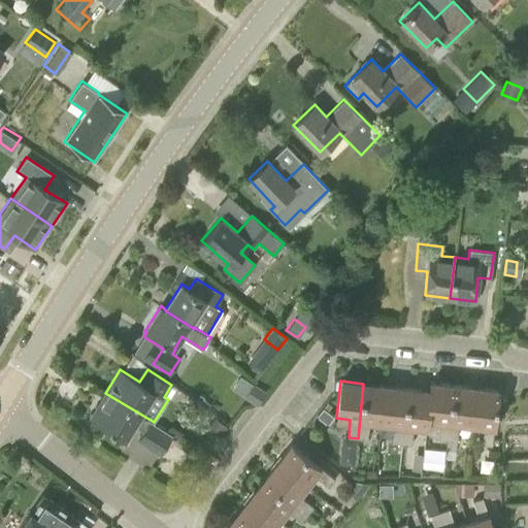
[(446,439),(452,385),(431,382),(430,391),(427,419),(437,420),(435,438),(446,439)]
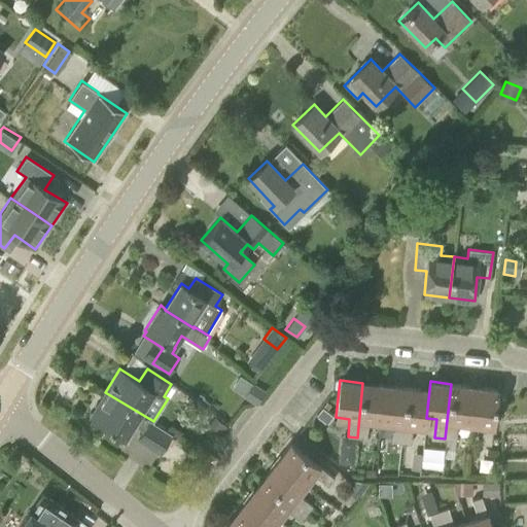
[(245,394),(244,396),(245,397),(256,405),(257,405),(266,391),(262,390),(252,383),(245,394)]
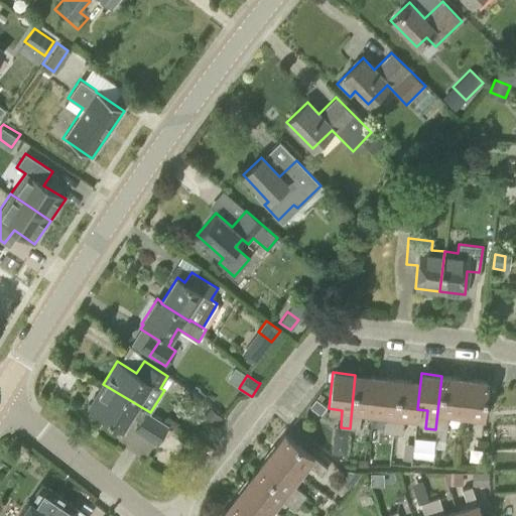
[(373,413),(377,377),(355,375),(350,428),(359,429),(360,411),(373,413)]
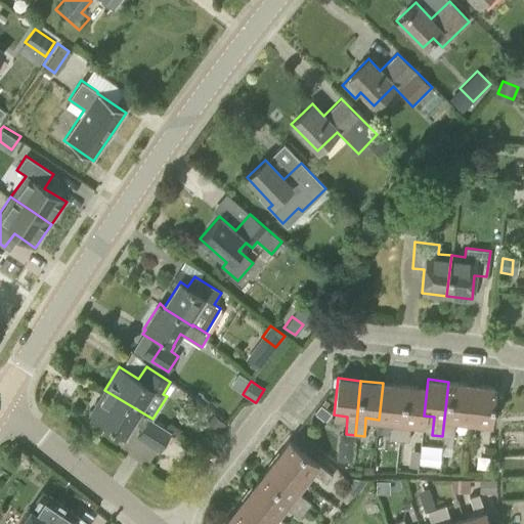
[(467,420),(471,384),(448,382),(442,436),(452,437),(454,419),(467,420)]
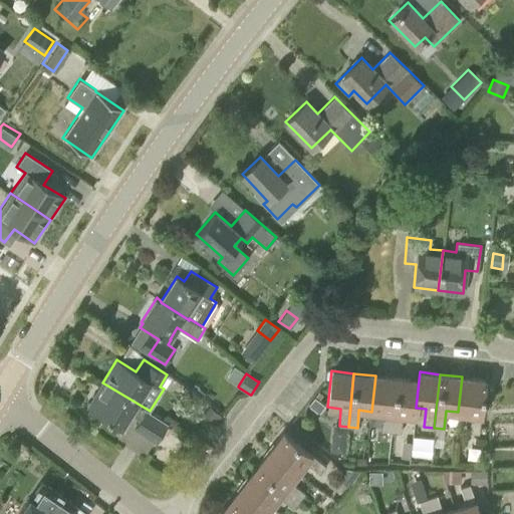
[(391,432),(397,377),(375,375),(371,412),(382,413),(380,431),(391,432)]
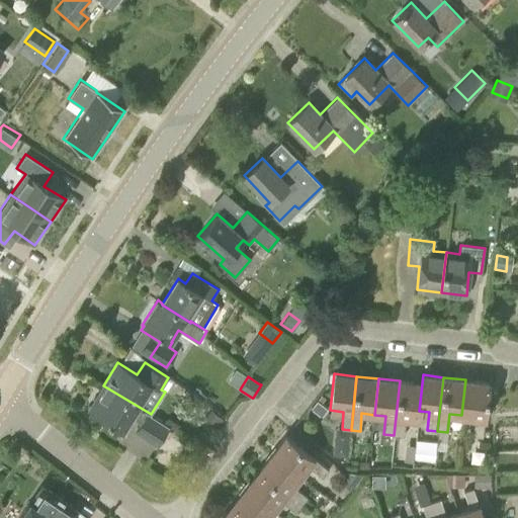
[(465,379),(461,415),(473,417),(471,435),(482,436),(488,382),(465,379)]
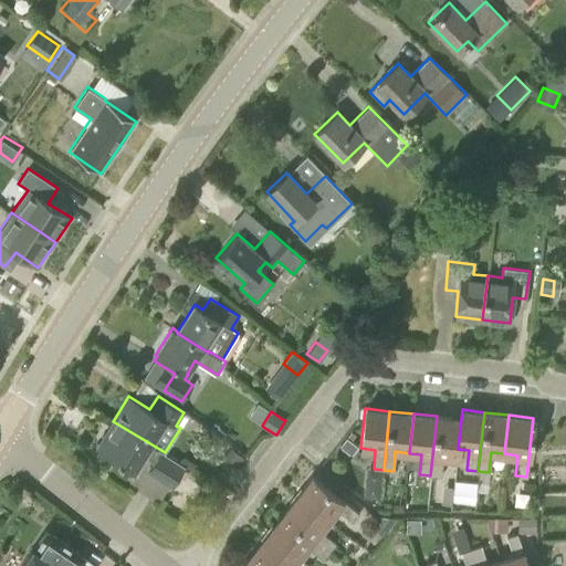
[(457,459),(458,449),(461,419),(437,416),(430,475),(440,477),(442,457),(457,459)]
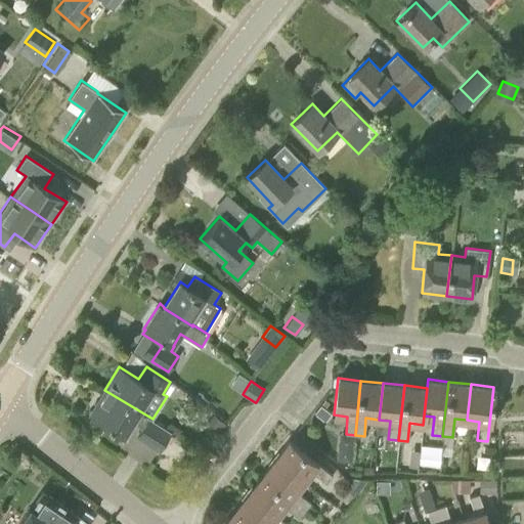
[(151,420),(153,419),(104,390),(90,413),(124,434),(132,421),(142,428),(135,438),(159,452),(171,432),(151,420)]
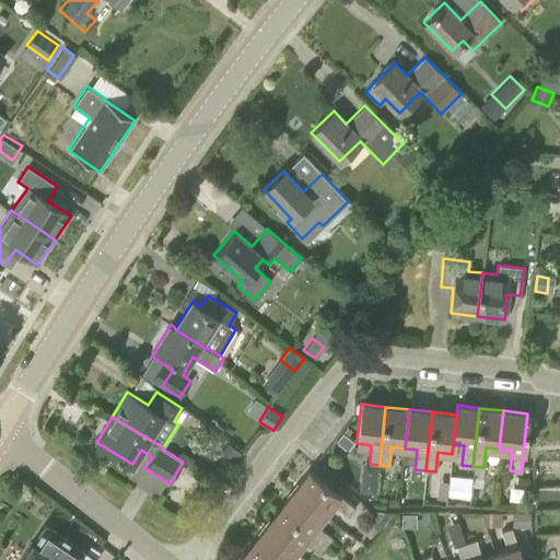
[(354,442),(342,433),(336,441),(348,450),(354,442)]
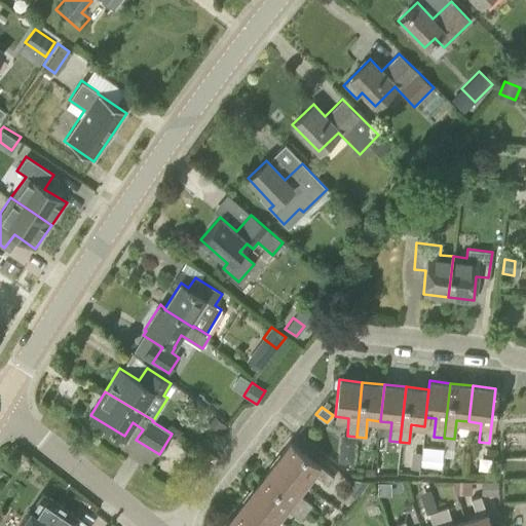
[(333,478),(318,466),(291,444),(276,461),(305,485),(313,474),(328,485),(333,478)]
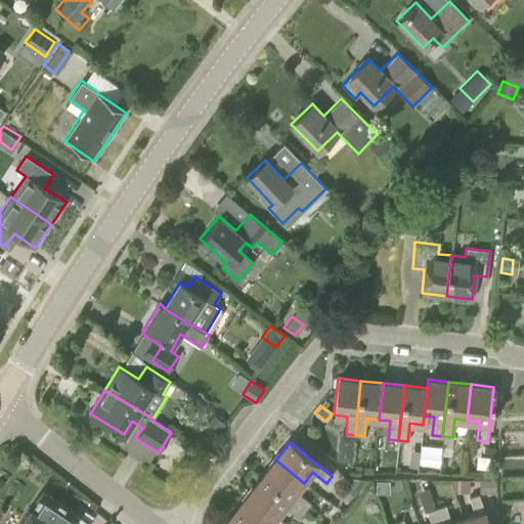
[(423,442),(422,468),(442,469),(443,443),(423,442)]
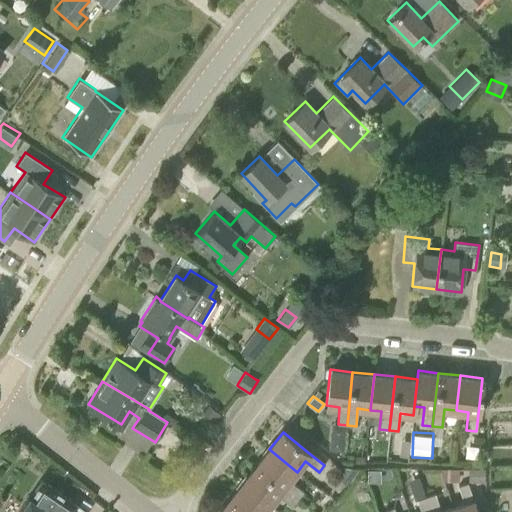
[(343,451),(344,438),(330,436),(329,449),(343,451)]
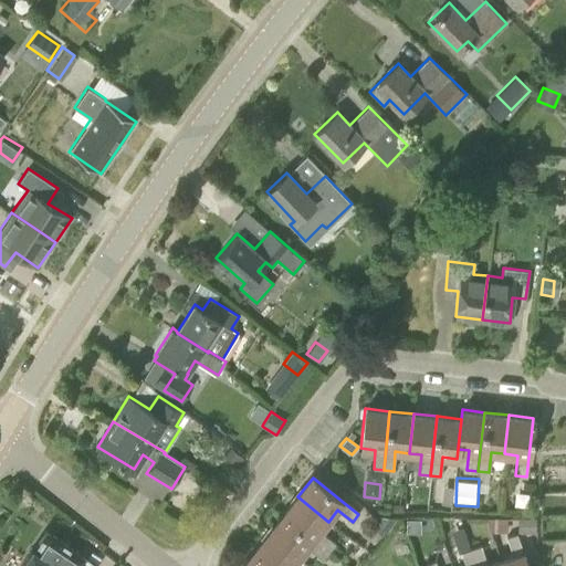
[(320,532),(328,522),(297,496),(283,514),(329,551),(335,544),(320,532)]
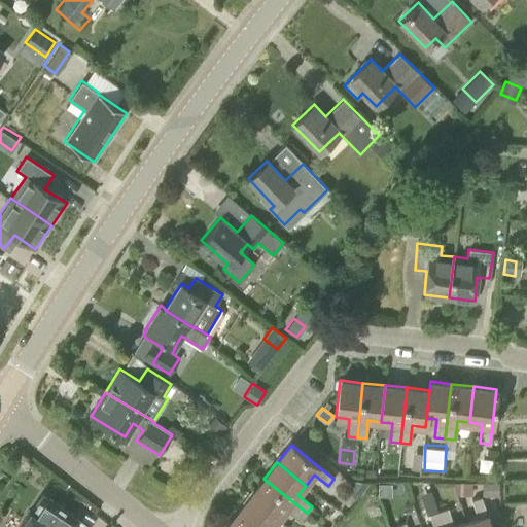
[(301,521),(307,513),(264,479),(249,497),(279,520),(286,511),(301,521)]
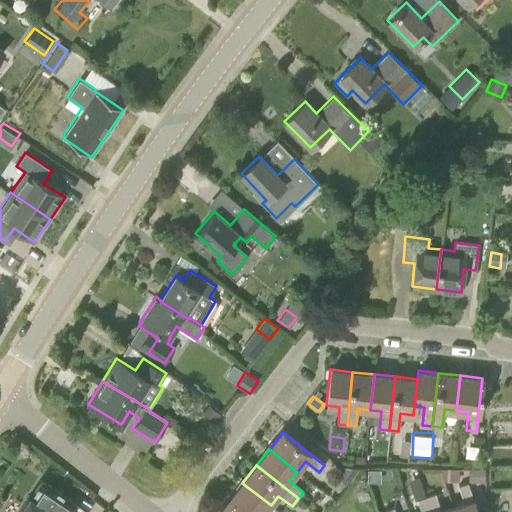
[(336,477),(348,486),(361,467),(344,467),(336,477)]
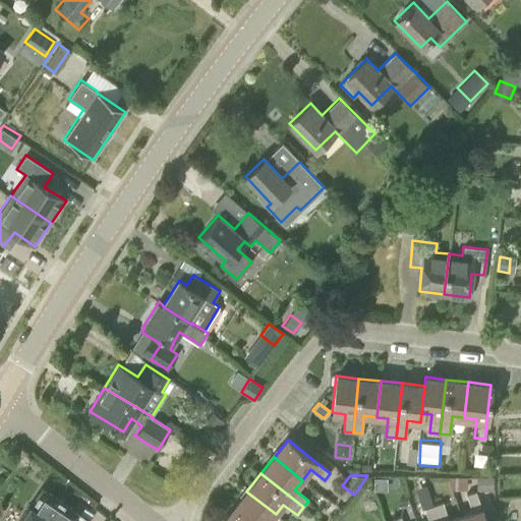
[(493,490),(493,476),(476,476),(476,490),(493,490)]
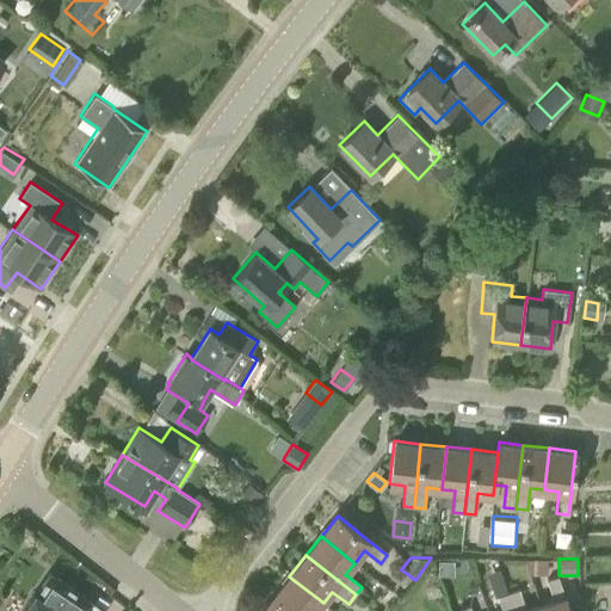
[(90,599),(49,573),(36,593),(35,592),(22,610),(102,610),(104,610),(90,600),(90,599)]
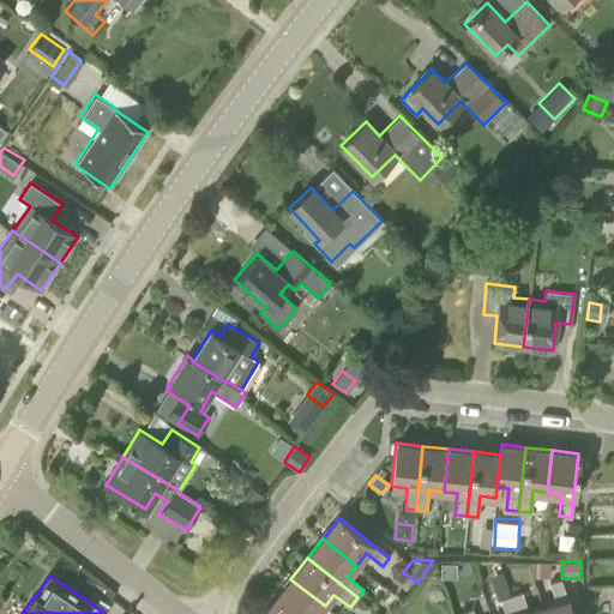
[(541,606),(543,613),(582,613),(581,609),(571,613),(559,578),(548,583),(555,601),(541,606)]
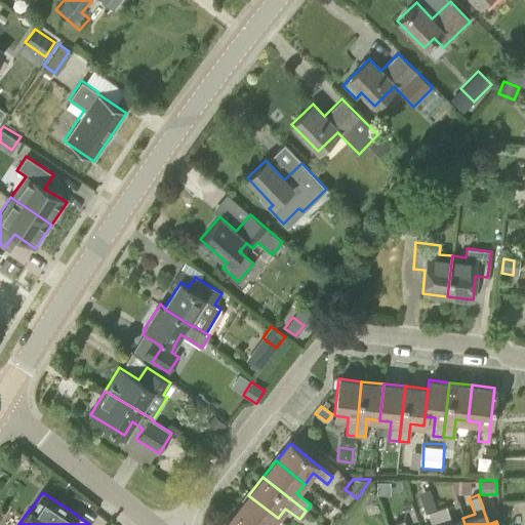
[(272,524),(278,518),(248,495),(235,512),(251,524),(272,524)]
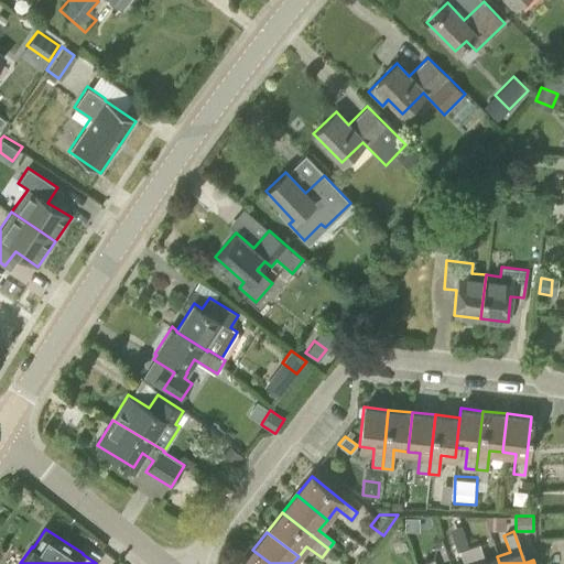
[(499,563),(497,556),(485,561),(479,543),(469,548),(475,563),(499,563)]
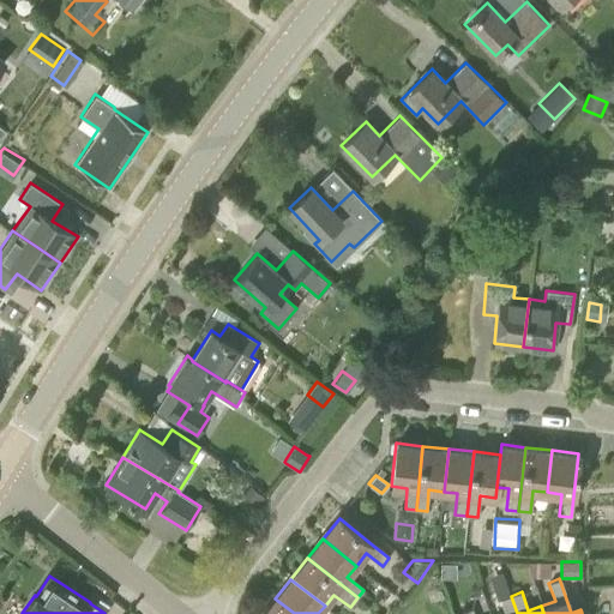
[(517,613),(511,596),(500,600),(505,613),(517,613)]
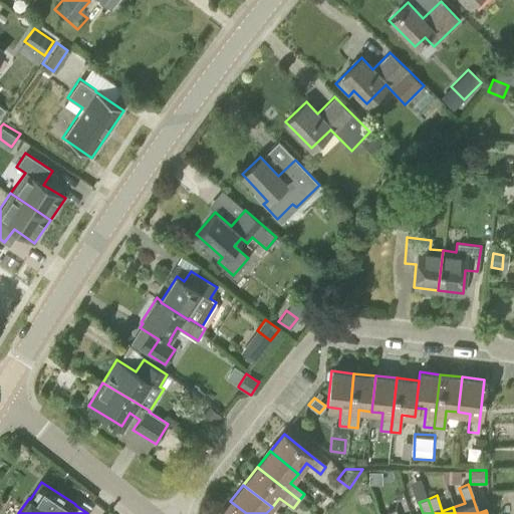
[(246,513),(230,501),(220,513),(246,513)]
